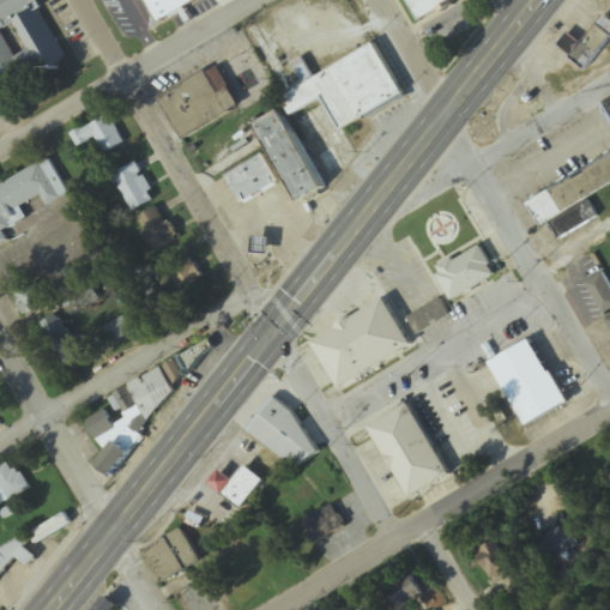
[(0,90),(1,92),(64,60),(34,0),(0,0),(0,90)]
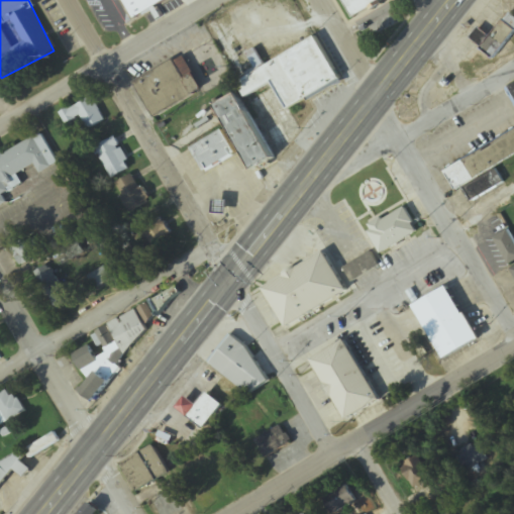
[(120,0),(128,16),(160,0),(120,0)]
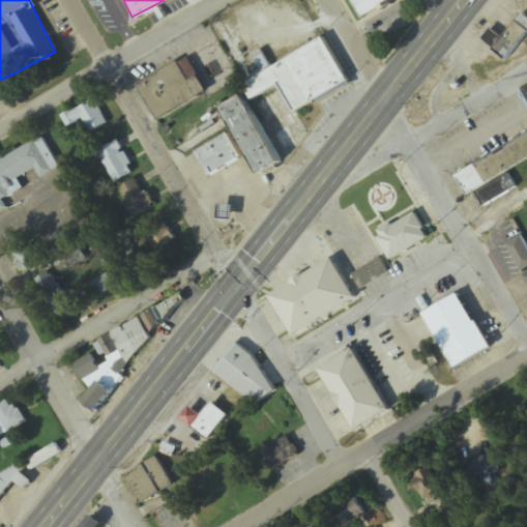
[(350,0),(358,17),(390,0),(350,0)]
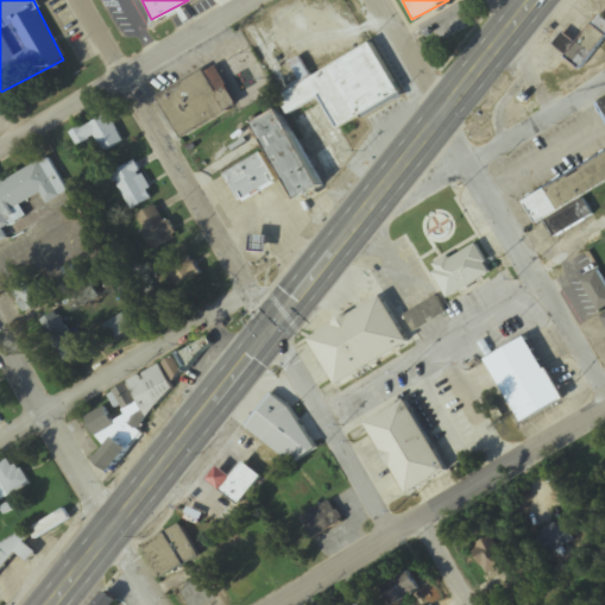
[(604,33),(604,19),(597,13),(574,41),(561,30),(550,44),(579,67),(604,33)]
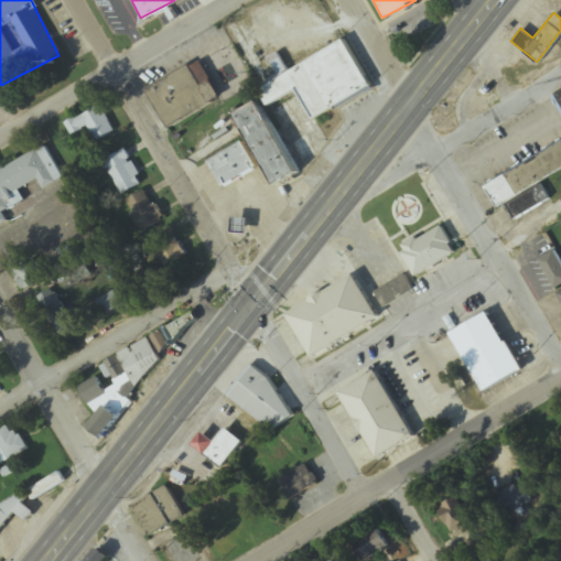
[(270,180),(328,150),(311,117),(368,86),(344,40),(252,87),(259,99),(235,112),(270,180)]
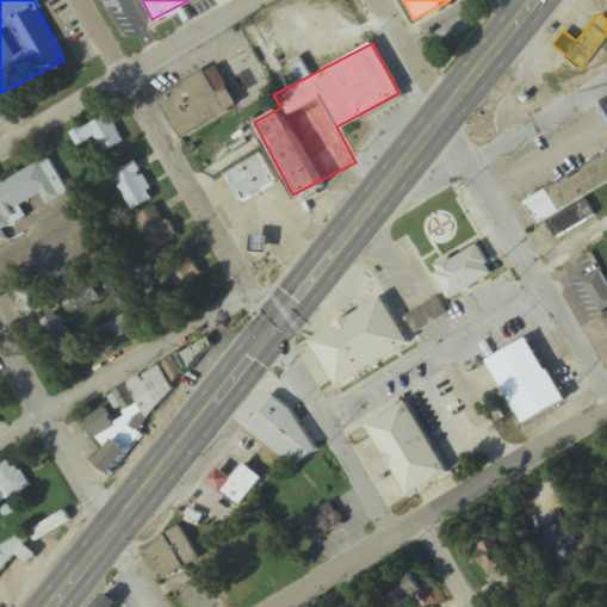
[(289,62),(299,79),(309,72),(298,56),(289,62)]
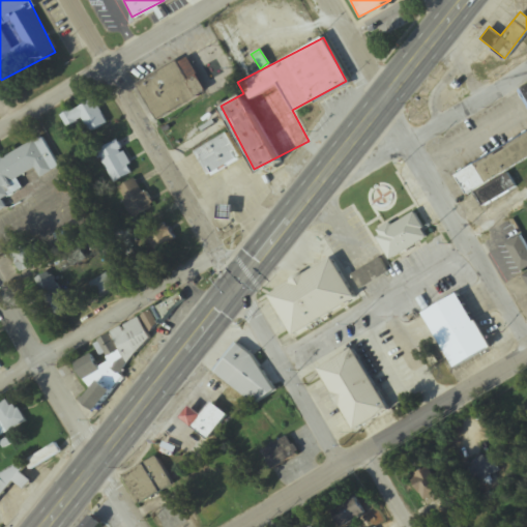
[(136,81),(153,117),(205,93),(187,56),(136,81)]
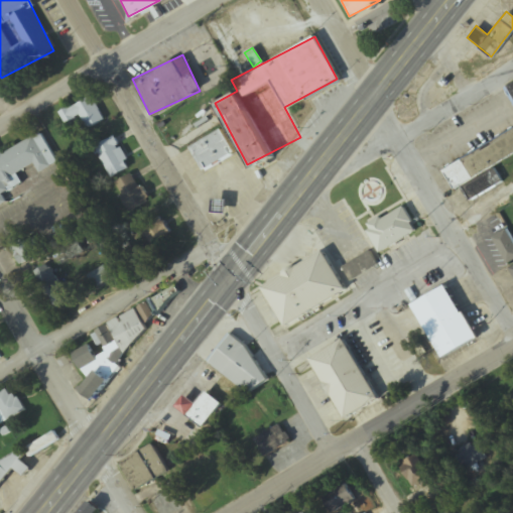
[(512,81),(504,86),(512,104),(512,81)]
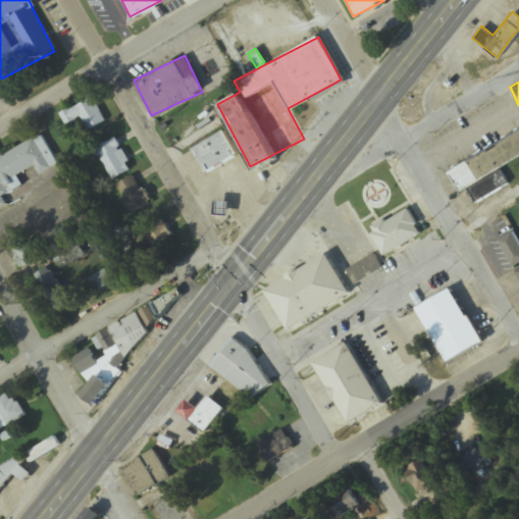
[(59,113),(65,123),(80,115),(87,128),(104,119),(90,96),(59,113)]
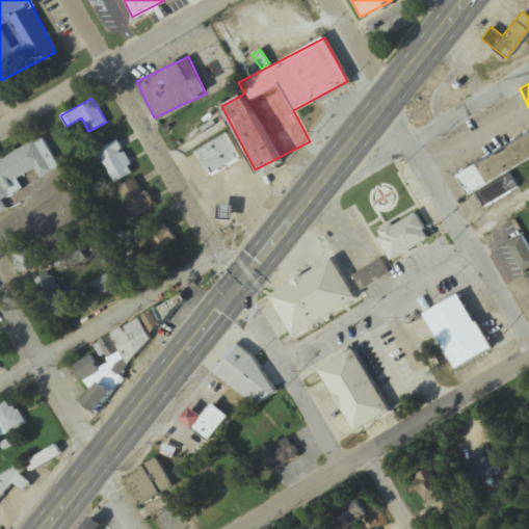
[(195,152),(210,176),(240,157),(226,132),(195,152)]
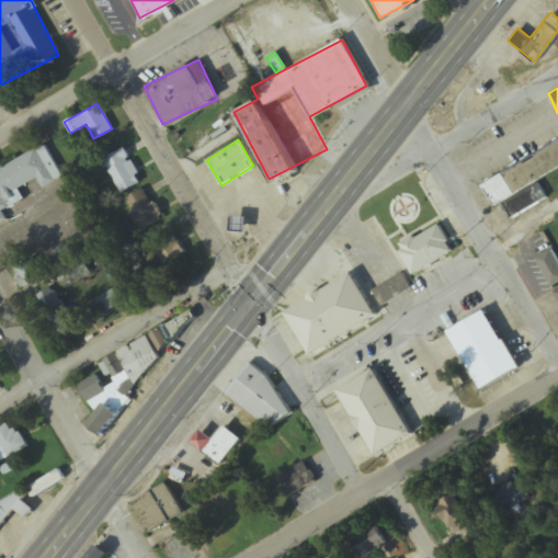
[(492,202),(557,166),(557,140),(481,182),(492,202)]
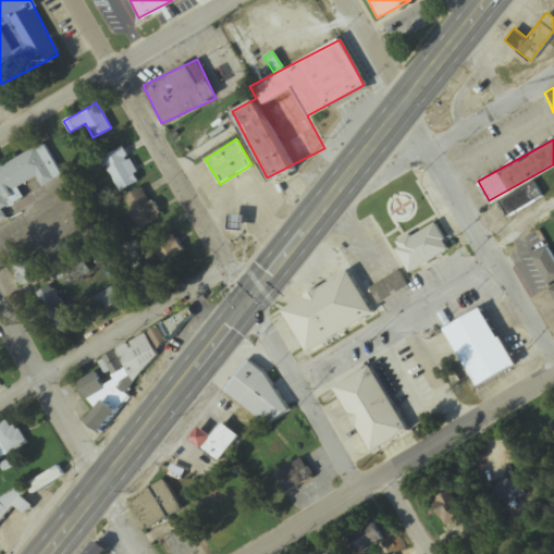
[(0,220),(5,218),(0,207),(21,197),(15,185),(36,175),(40,184),(59,175),(44,144),(0,164),(0,220)]
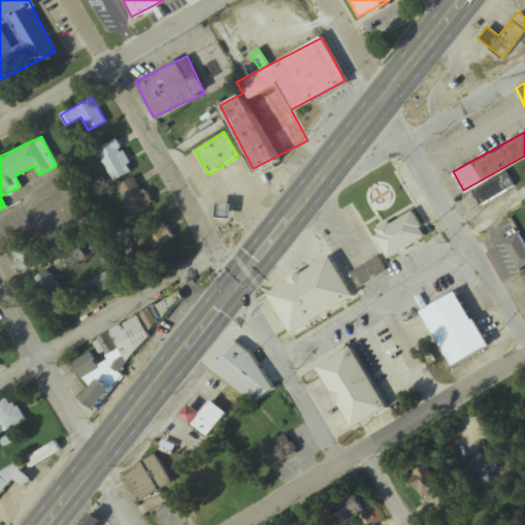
[(96,148),(110,181),(132,170),(117,138),(96,148)]
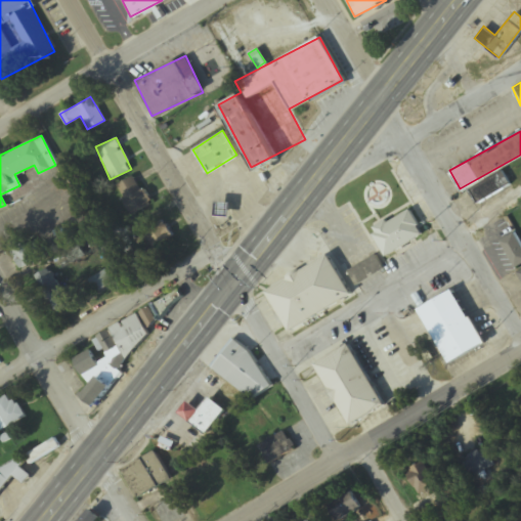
[(475,202),(508,184),(501,172),(468,188),(475,202)]
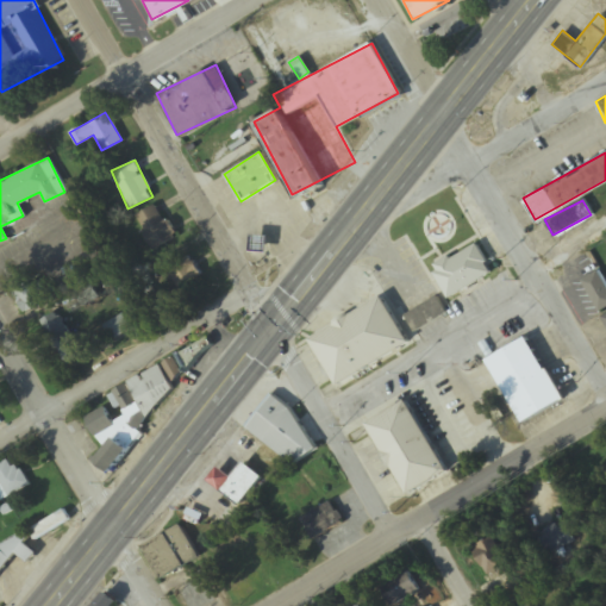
[(173,237),(158,202),(136,212),(150,248),(173,237)]
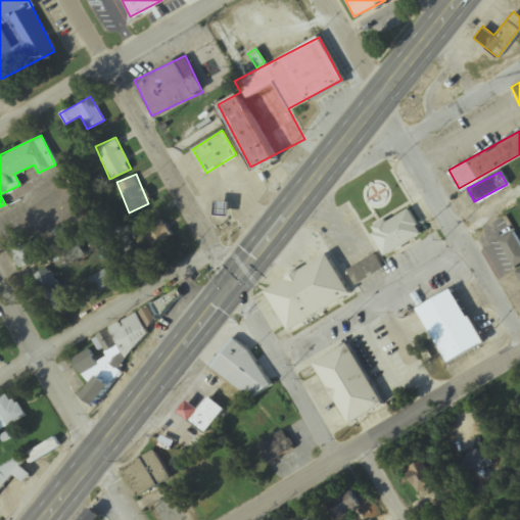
[(217,214),(226,214),(226,201),(217,201),(217,214)]
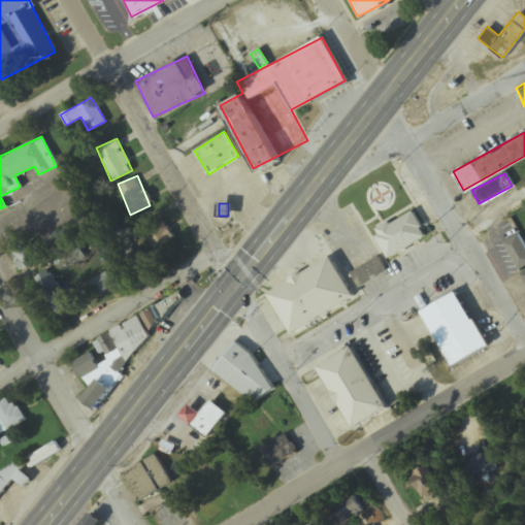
[(172,235),(161,220),(143,233),(155,249),(172,235)]
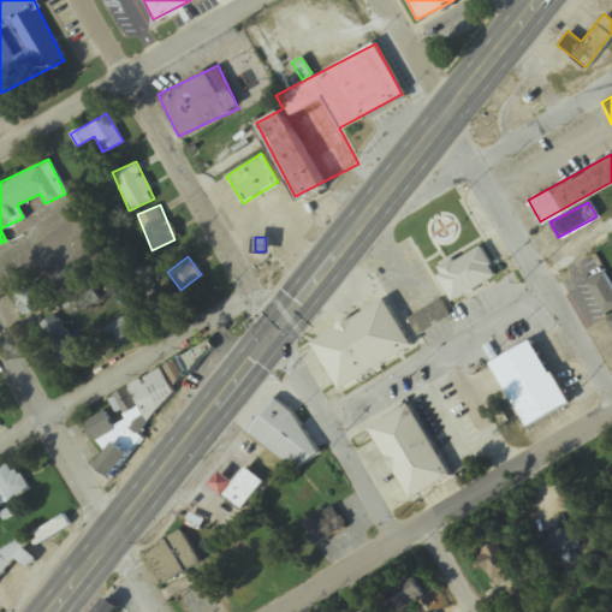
[(586,281),(601,314),(611,308),(611,289),(604,273),(586,281)]
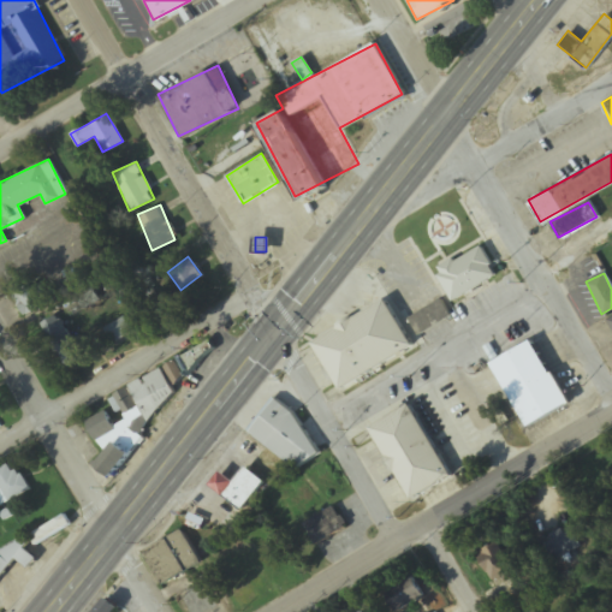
[(11,296),(23,314),(47,298),(35,280),(11,296)]
